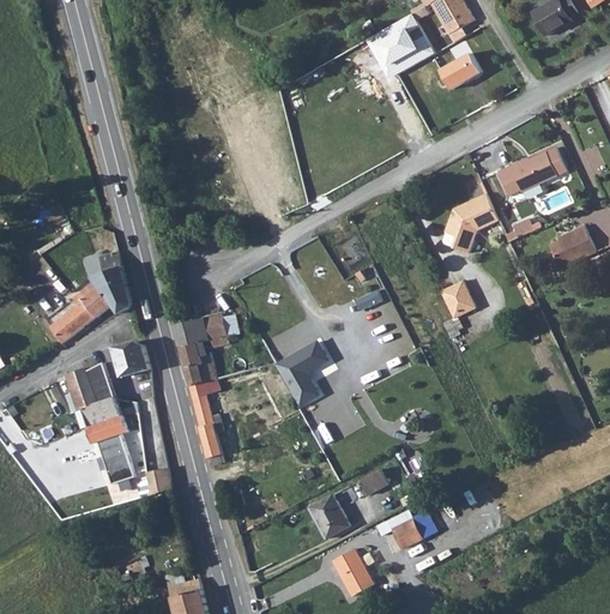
[(422,0),(426,5),(430,2),(447,34),(473,19),(463,0),(422,0)]
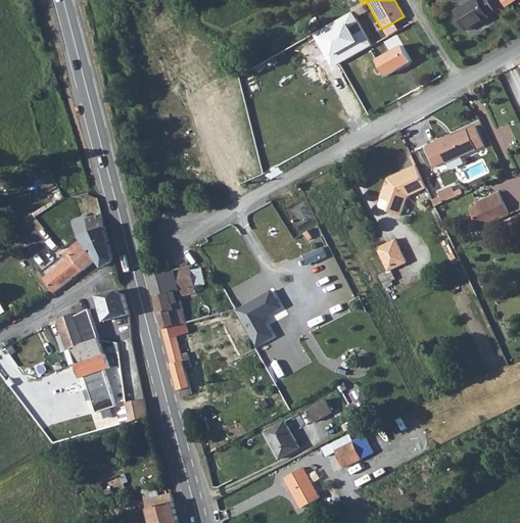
[(485,0),(472,0),(454,10),(465,30),(487,18),(484,13),(491,9),(485,0)]
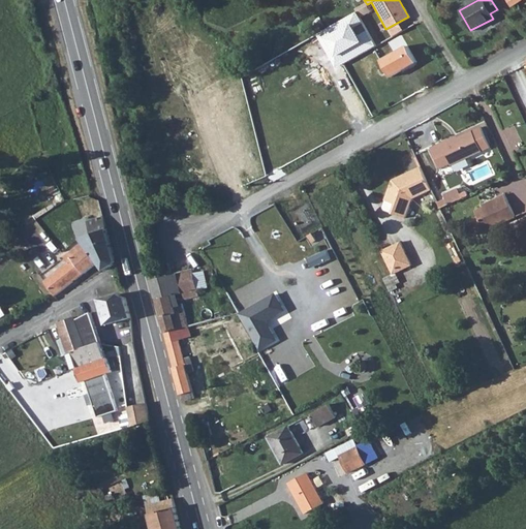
[(378,61),(371,66),(379,80),(413,61),(405,44),(377,59),(378,61)]
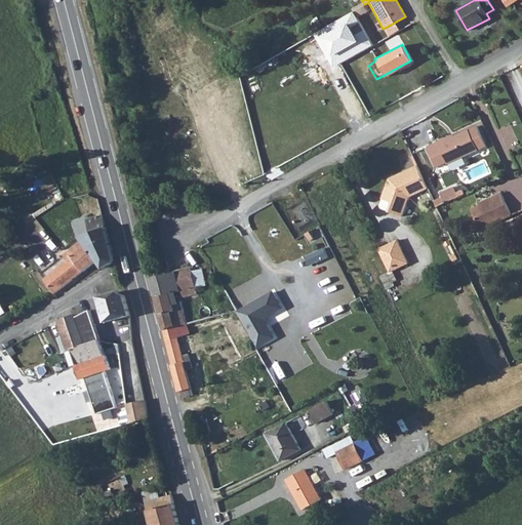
[(484,144),(474,124),(436,142),(434,139),(424,145),(435,165),(445,160),(446,162),(484,144)]
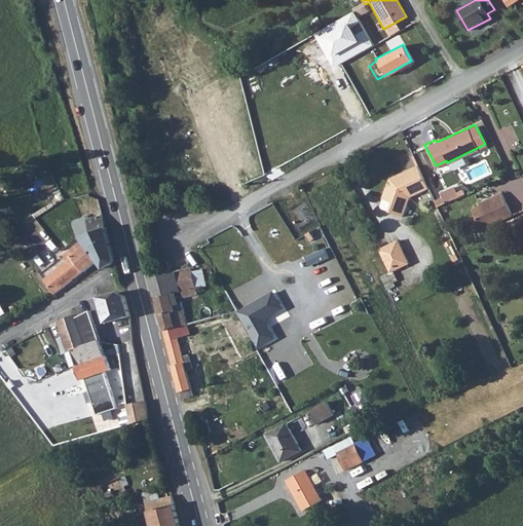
[(407,196),(426,188),(416,164),(388,177),(380,196),(389,200),(386,209),(400,214),(407,196)]
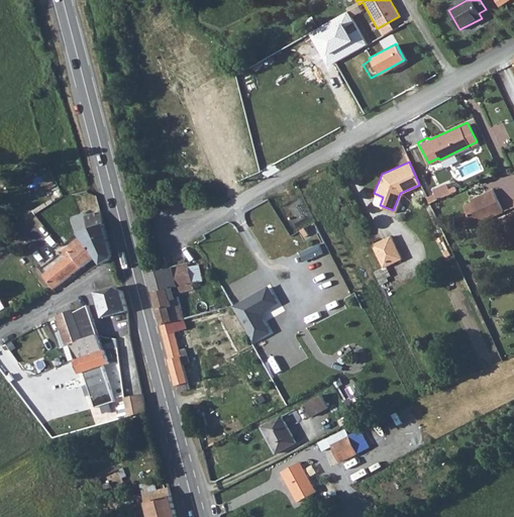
[(435,199),(449,192),(444,183),(431,189),(433,194),(435,199)]
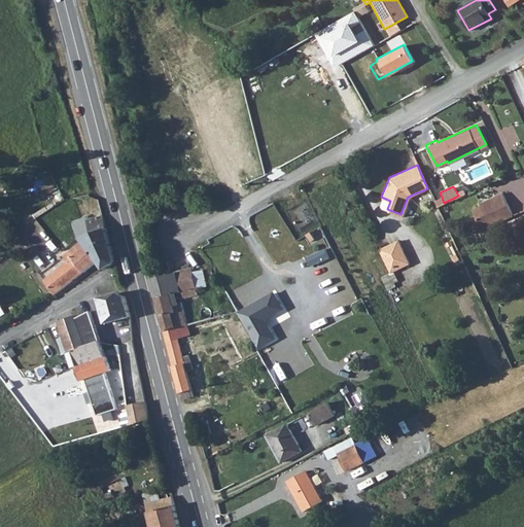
[(474,215),(480,229),(481,229),(510,214),(498,191),(491,196),(492,198),(470,209),(474,215)]
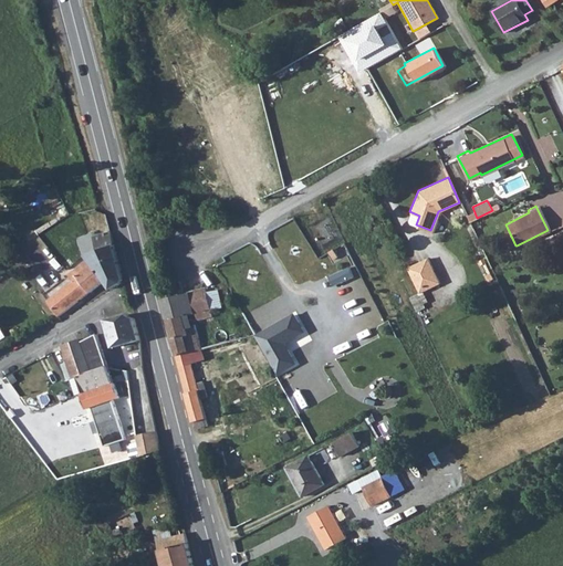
[(465,217),(467,222),(477,218),(475,212),(465,217)]
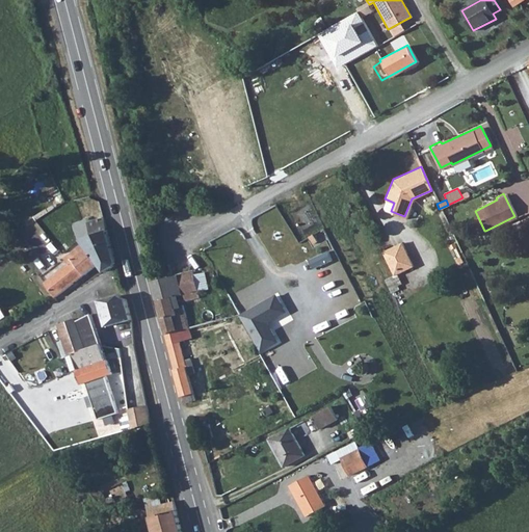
[(479,234),(484,231),(478,217),(472,219),(471,223),(476,233),(479,234)]
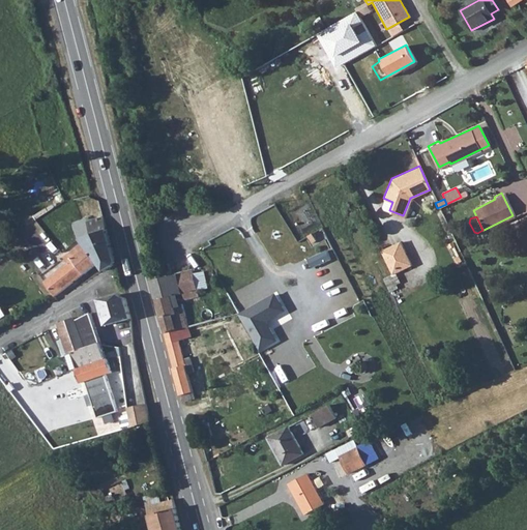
[(112,260),(101,217),(85,223),(87,236),(75,239),(77,243),(92,264),(100,274),(110,268),(112,260)]
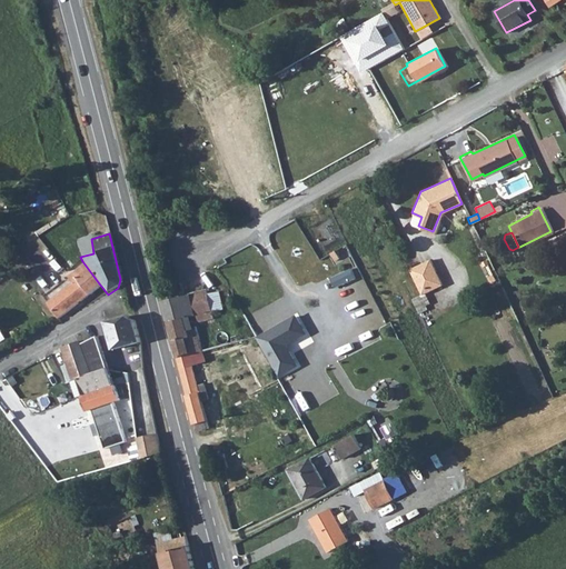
[(405,266),(417,291),(437,281),(426,257),(405,266)]
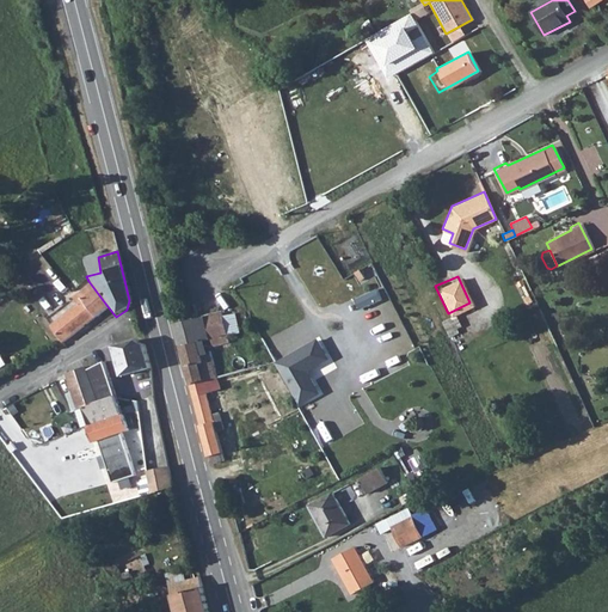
[(44,280),(23,298),(41,322),(63,304),(44,280)]
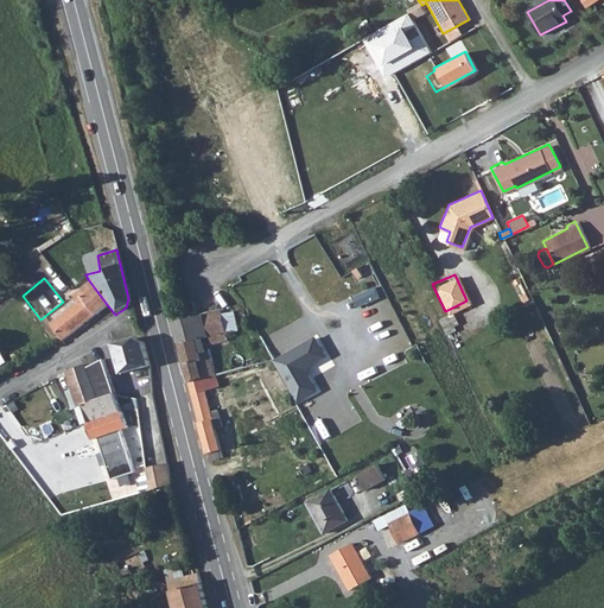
[(40,320),(58,343),(106,303),(88,279),(69,296),(74,302),(68,306),(63,302),(40,320)]
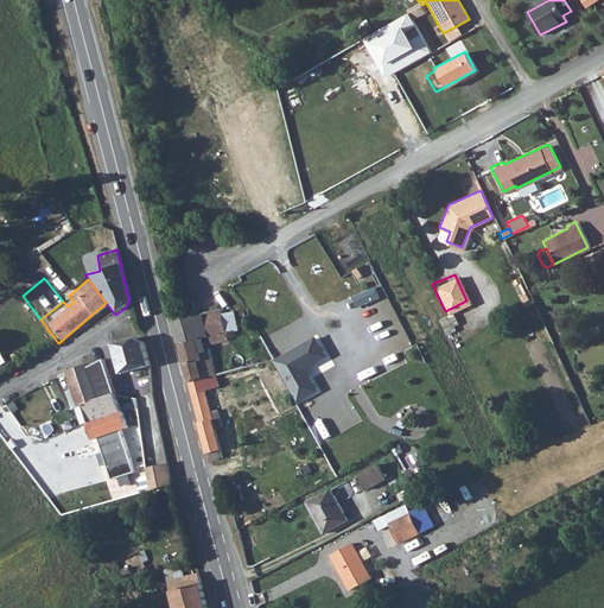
[(249,328),(235,303),(216,309),(217,310),(224,335),(249,328)]
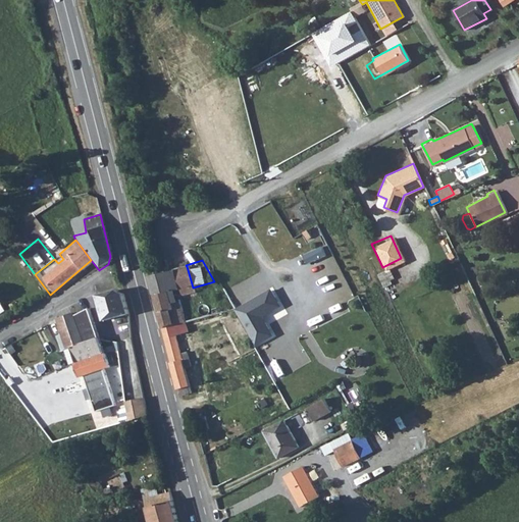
[(187,266),(169,270),(174,289),(176,288),(178,295),(193,291),(193,288),(187,266)]
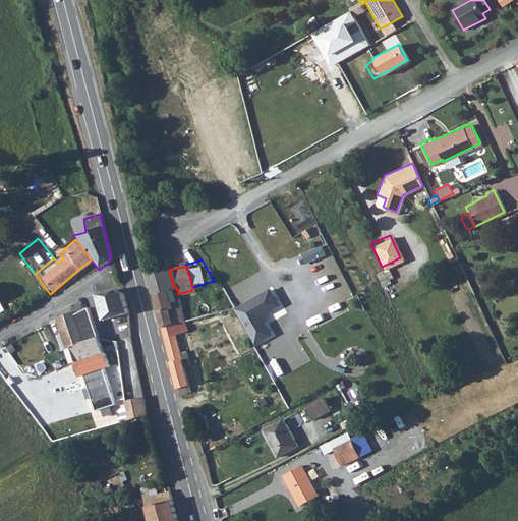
[(169,270),(146,277),(150,295),(165,291),(166,290),(174,288),(169,270)]
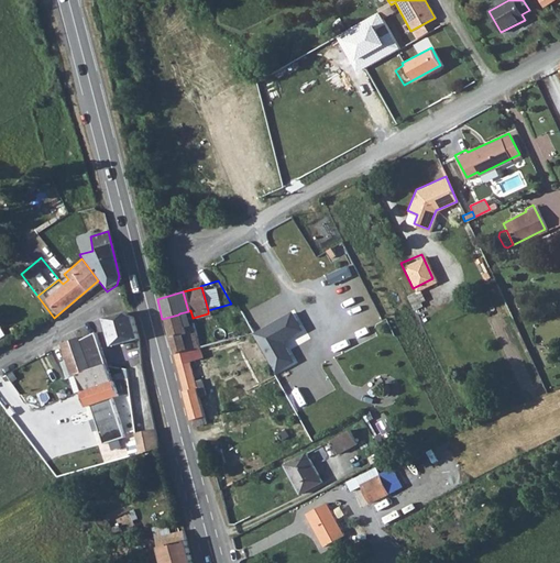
[(287,313),(249,334),(270,372),(289,361),(278,341),(293,332),(294,326),(287,313)]
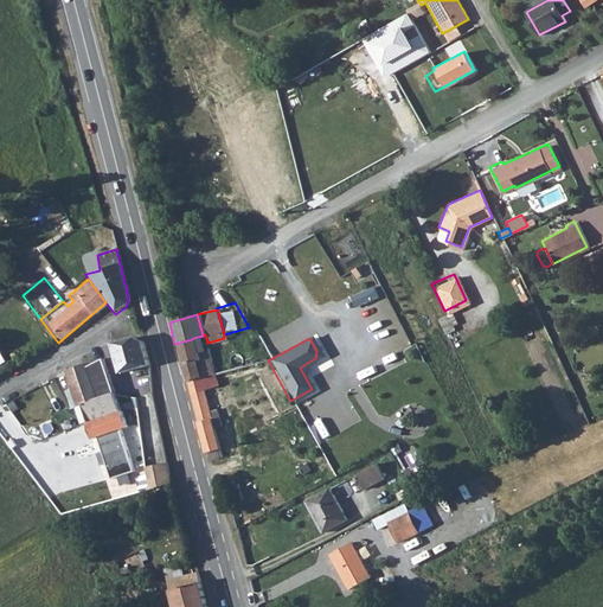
[(136,339),(113,346),(121,375),(149,366),(143,342),(136,339)]
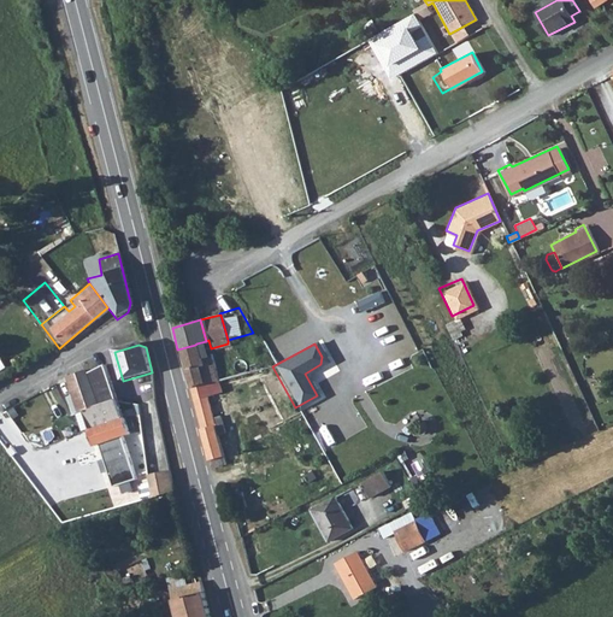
[(195,345),(177,350),(183,371),(200,366),(199,359),(195,345)]
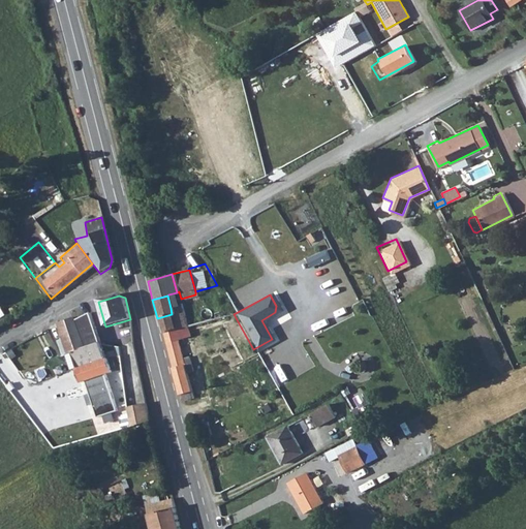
[(157,318),(161,334),(184,327),(178,306),(171,308),(172,314),(157,318)]
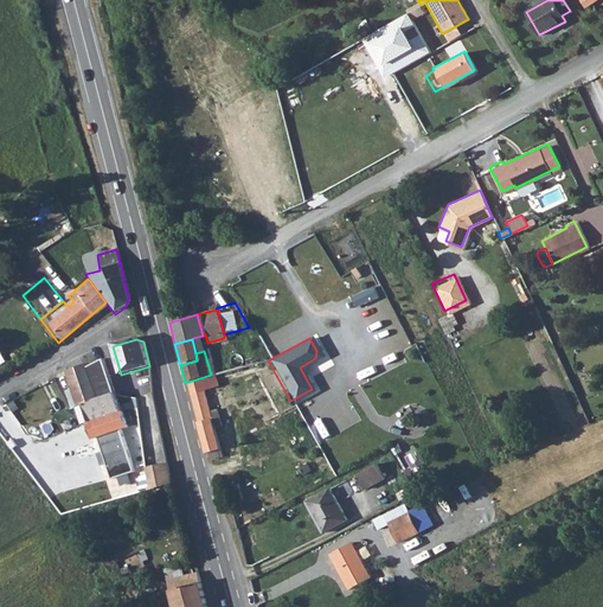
[(251,363),(267,358),(265,355),(263,356),(262,352),(249,356),(251,363)]
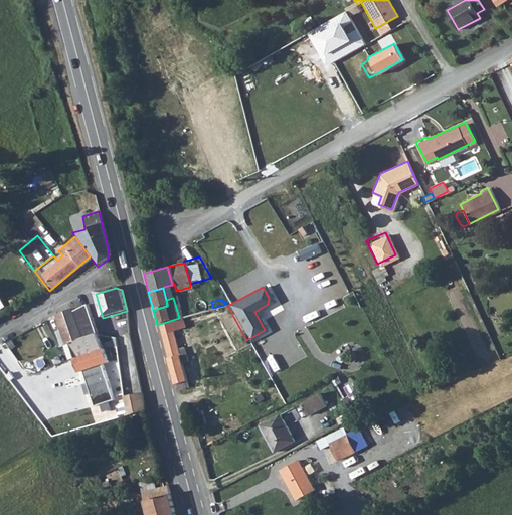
[(213,308),(211,302),(204,304),(205,306),(202,307),(203,311),(213,308)]
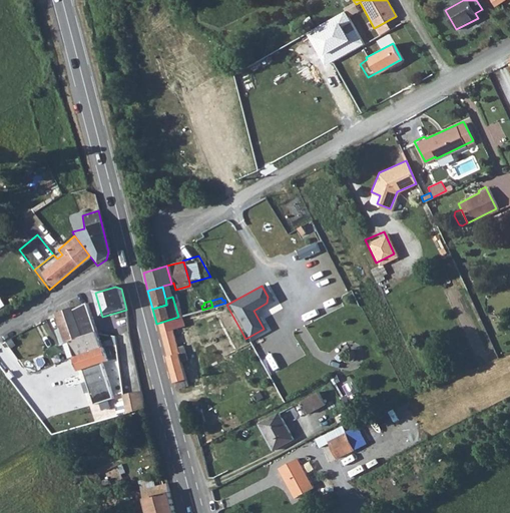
[(71,307),(56,316),(67,342),(69,342),(95,333),(91,320),(98,317),(90,303),(76,311),(71,307)]
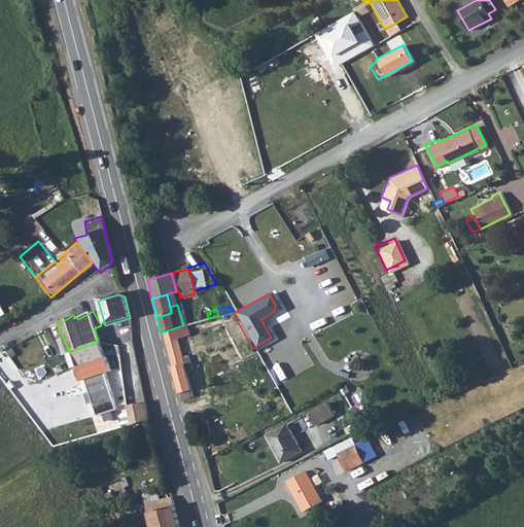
[(181,399),(188,397),(194,395),(178,339),(181,338),(182,341),(188,340),(187,337),(190,336),(187,324),(183,325),(161,332),(178,394),(180,394),(181,399)]
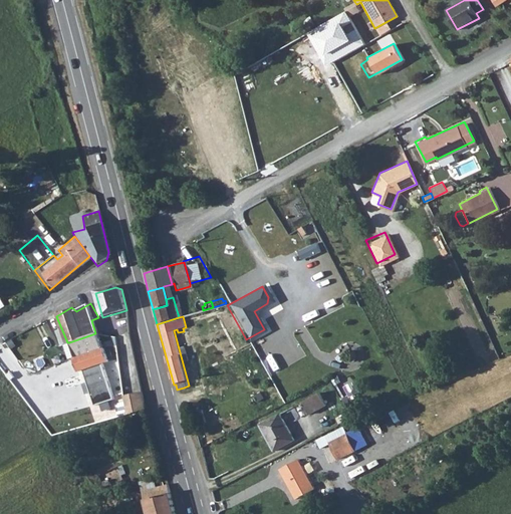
[(111,378),(96,336),(95,333),(69,342),(73,351),(73,357),(84,389),(99,383),(97,376),(100,375),(102,381),(111,378)]
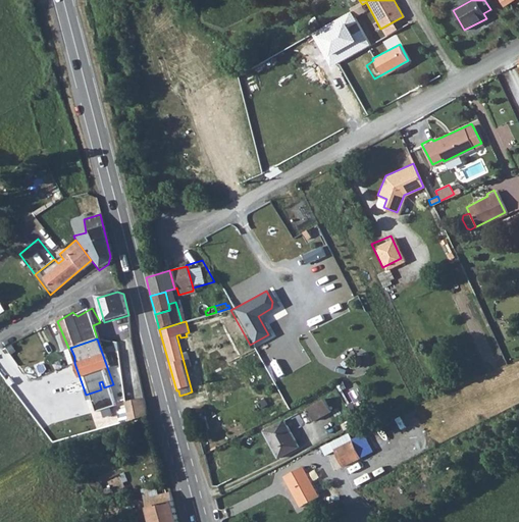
[(144,396),(123,402),(127,421),(148,416),(144,396)]
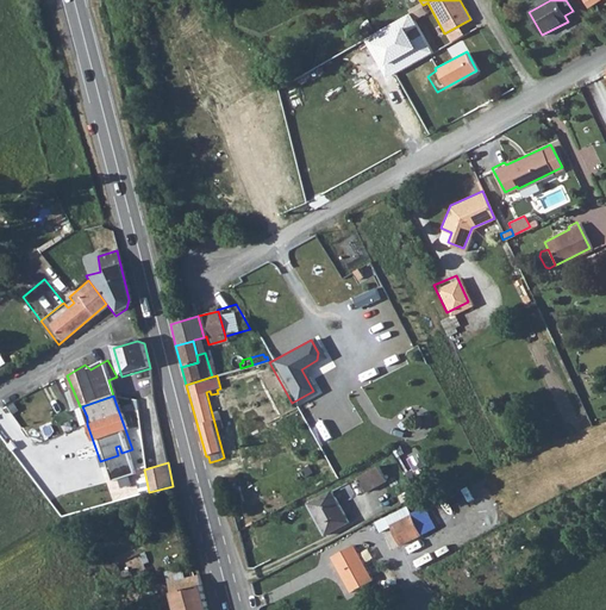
[(294,475),(299,481),(311,474),(307,467),(294,475)]
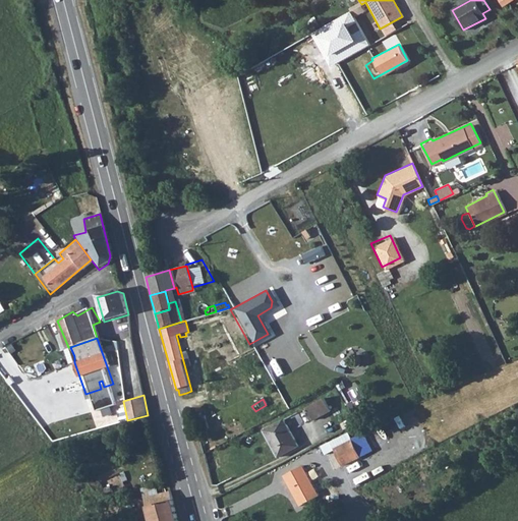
[(329,411),(323,399),(305,409),(311,420),(329,411)]
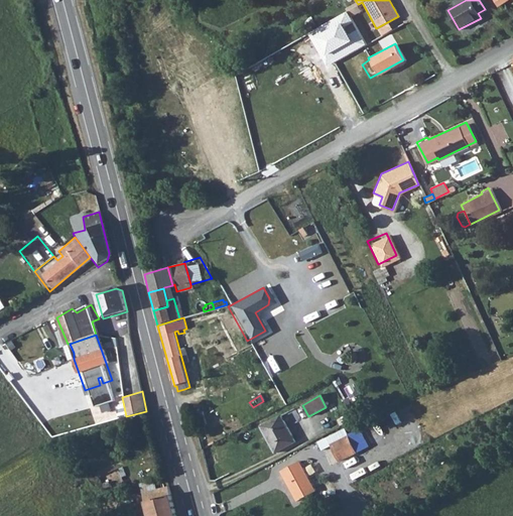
[(279,416),(261,426),(265,434),(264,435),(274,453),(293,442),(279,416)]
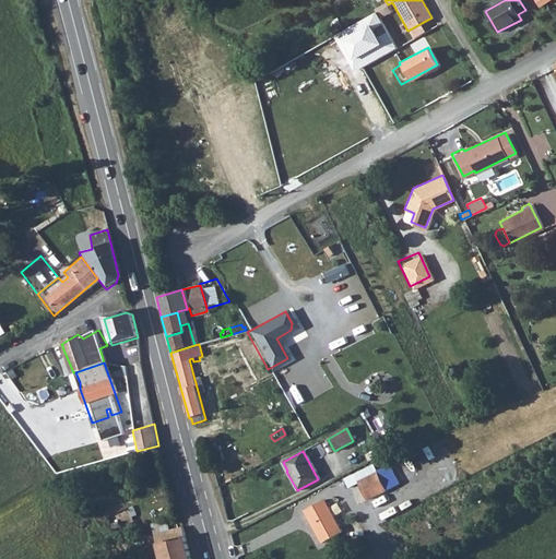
[(388,494),(379,476),(359,486),(368,502),(388,494)]
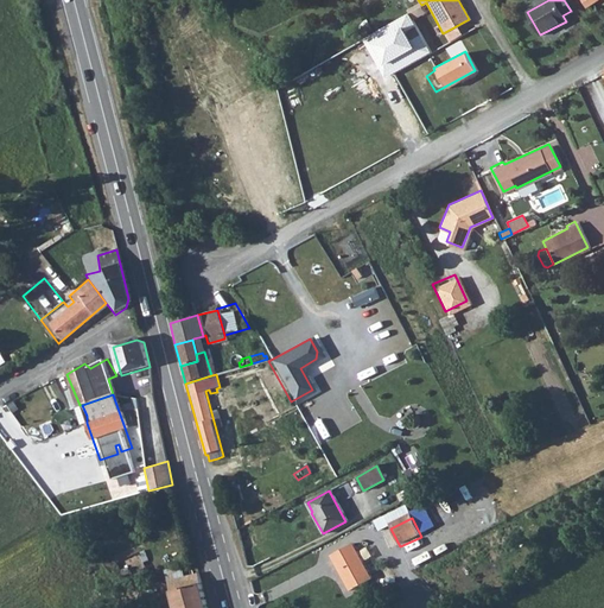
[(350,594),(373,582),(354,548),(331,559),(350,594)]
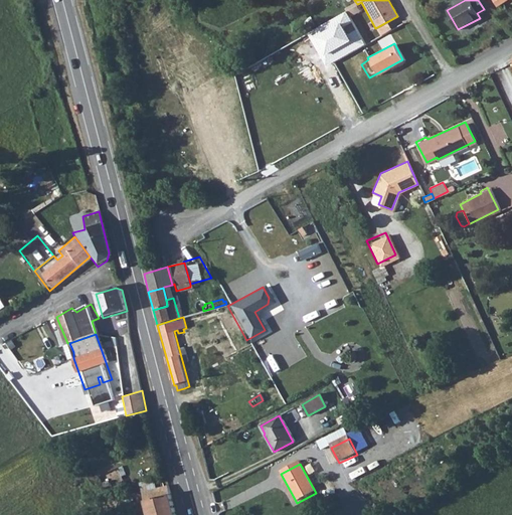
[(176,514),(169,487),(144,495),(148,514),(176,514)]
